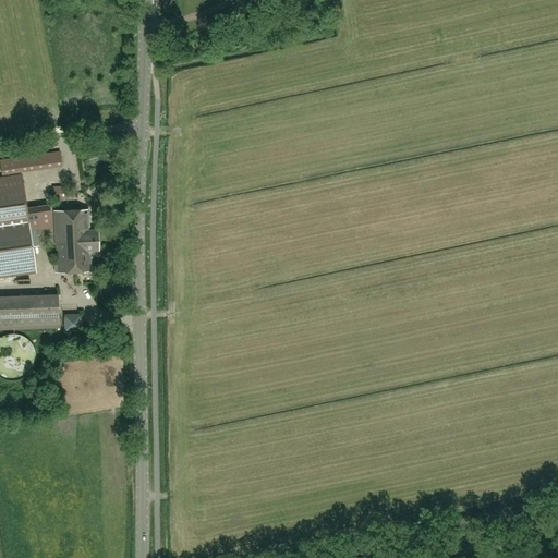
[(0,159),(2,174),(62,166),(60,150),(0,159)]
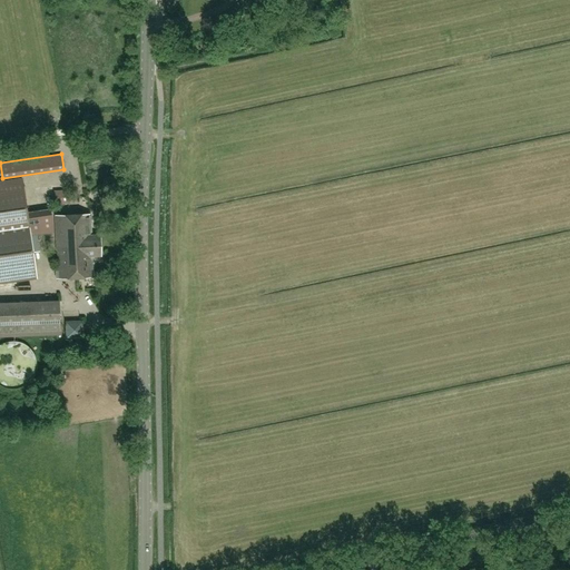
[(37,234),(53,232),(50,214),(28,216),(22,177),(0,179),(0,284),(37,279),(33,253),(39,252),(37,234)]
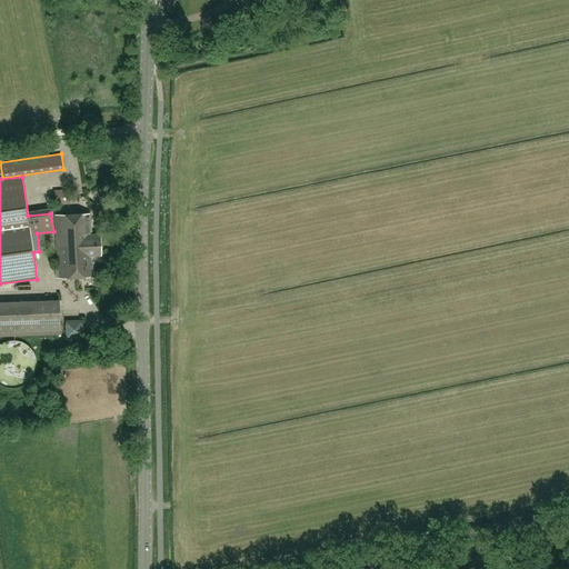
[(53,189),(55,202),(68,201),(67,189),(53,189)]
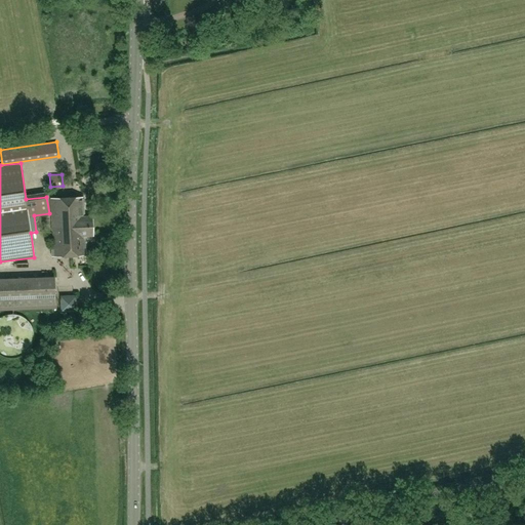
[(51,198),(53,247),(53,256),(86,254),(85,235),(91,235),(90,215),(84,215),(83,197),(51,198)]
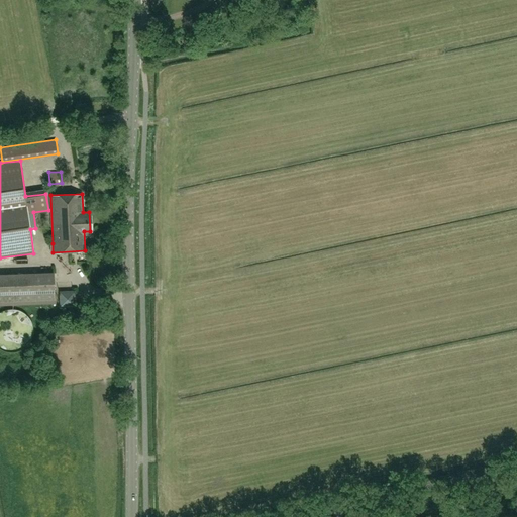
[(0,275),(0,305),(54,304),(54,274),(0,275)]
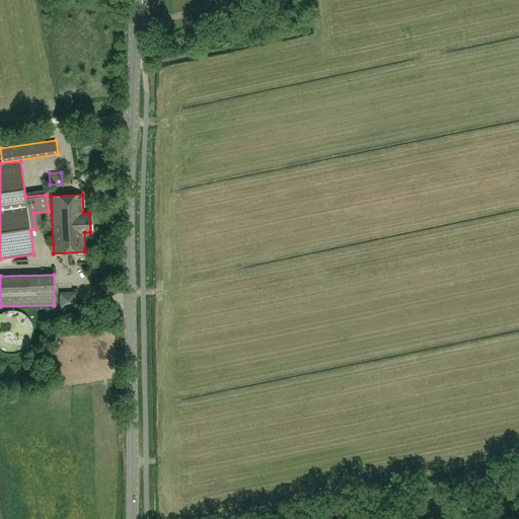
[(70,289),(70,279),(61,279),(61,289),(70,289)]
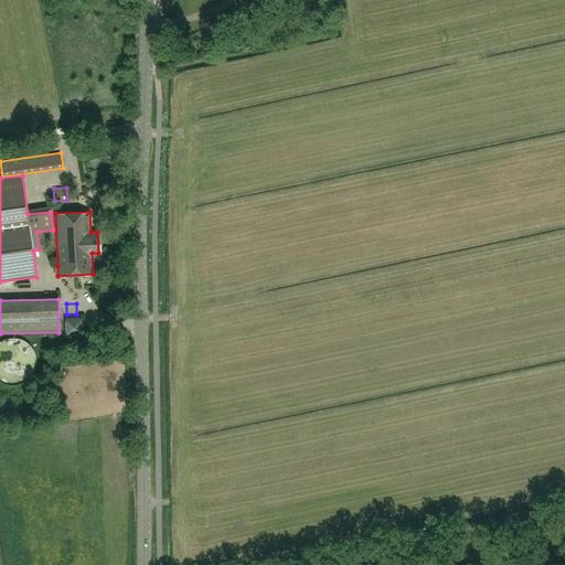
[(82,317),(63,318),(65,336),(82,336),(82,317)]
